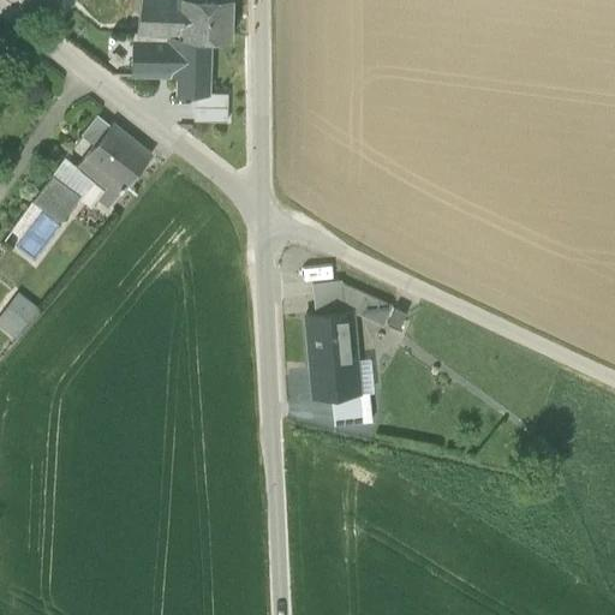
[(103,49),(131,71),(132,39),(120,30),(125,23),(129,16),(108,0),(100,0),(83,23),(108,43),(103,49)]
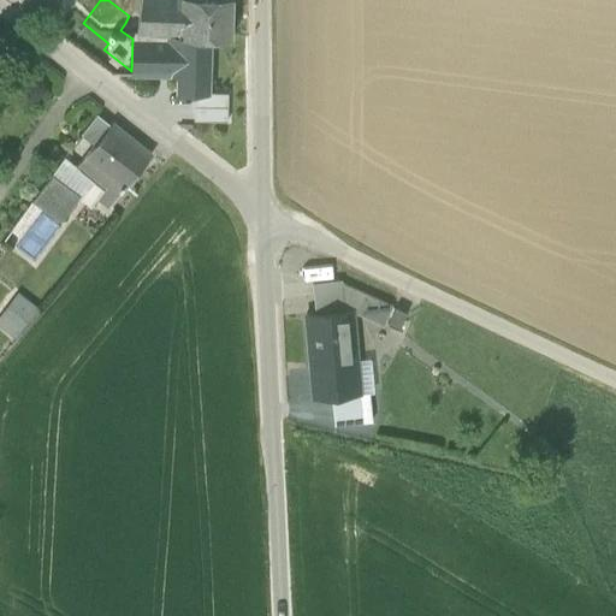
[(167,35),(181,35),(182,0),(141,0),(136,33),(136,34),(167,35)]
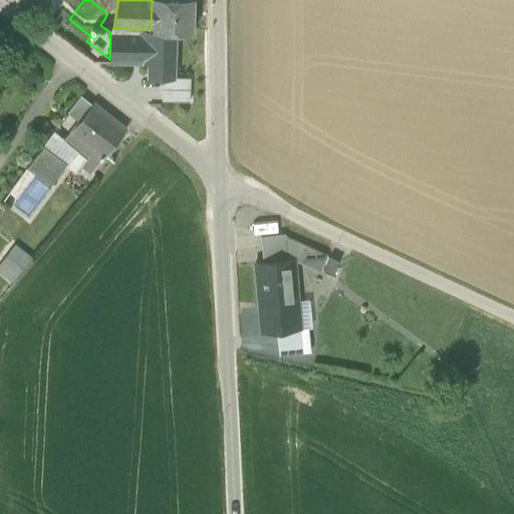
[(152,0),(151,29),(176,30),(193,31),(194,0),(152,0)]
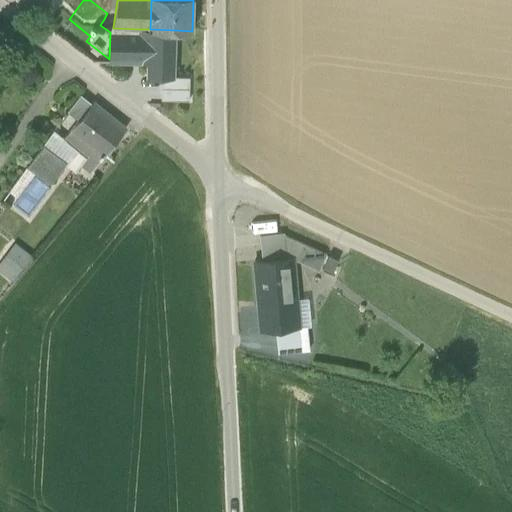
[(109,59),(109,62),(148,63),(148,76),(161,76),(173,76),(175,30),(150,29),(139,29),(113,28),(113,27),(111,27),(110,32),(109,59)]
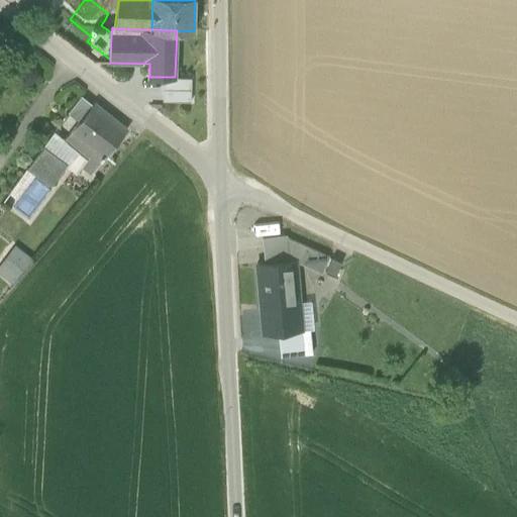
[(163,77),(163,101),(191,102),(192,78),(175,77),(163,77)]
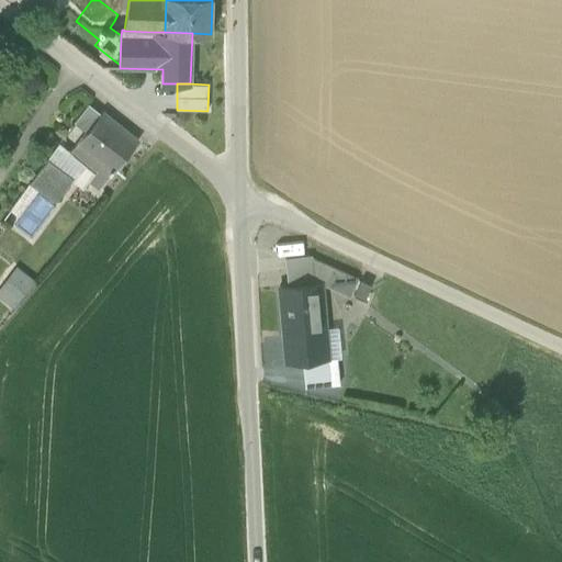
[(69,128),(86,143),(107,117),(88,103),(69,128)]
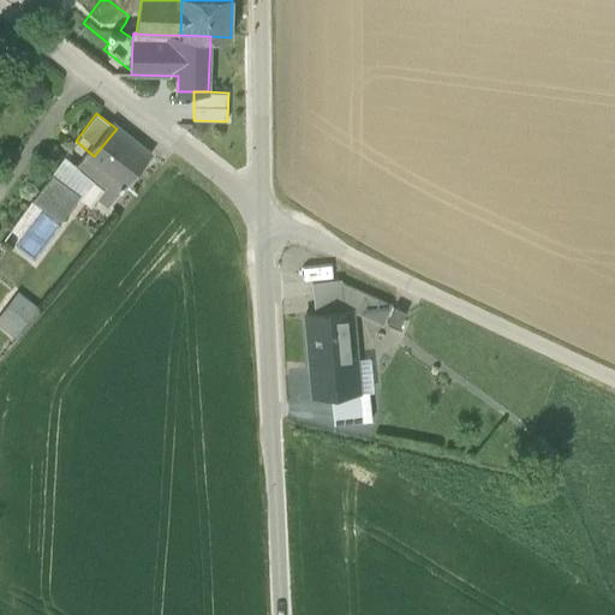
[(102,201),(111,208),(151,157),(117,129),(94,156),(81,173),(95,185),(107,195),(102,201)]
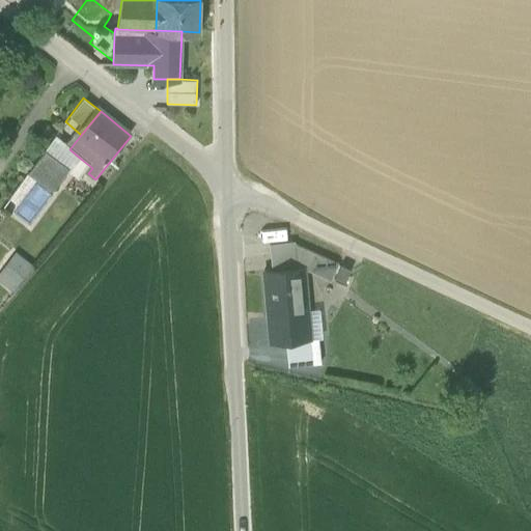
[(27,173),(55,195),(82,160),(70,149),(54,137),(27,173)]
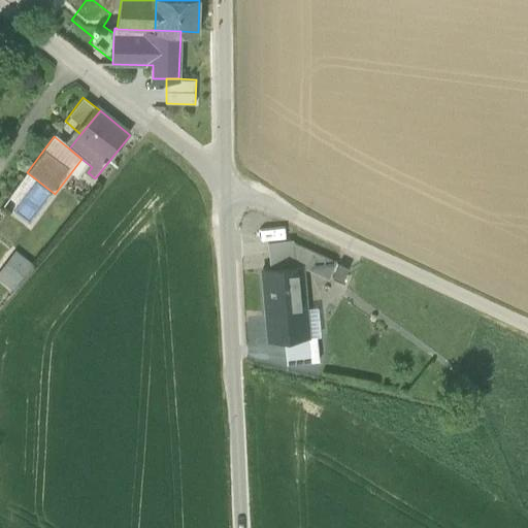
[(278,257),(279,267),(301,265),(300,253),(291,254),(290,241),(290,240),(267,242),(269,257),(278,257)]
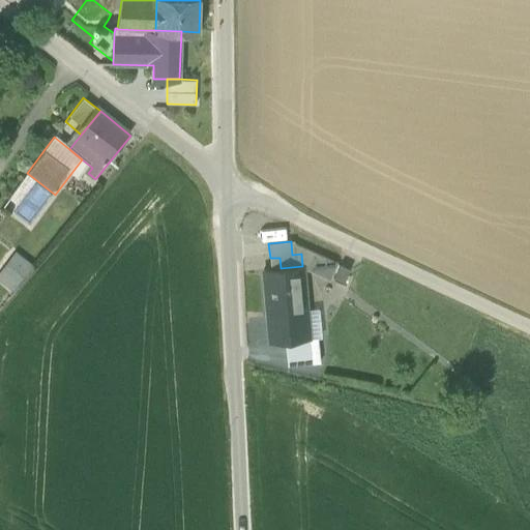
[(336,263),(291,242),(292,255),(301,254),(302,266),(302,267),(329,278),(336,263)]
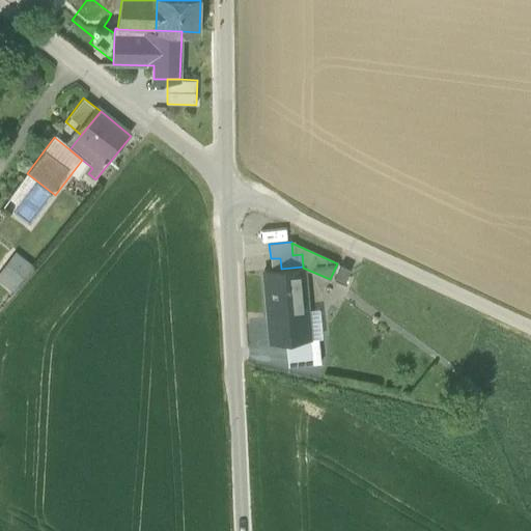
[(0,278),(16,290),(35,264),(17,249),(0,270),(0,278)]
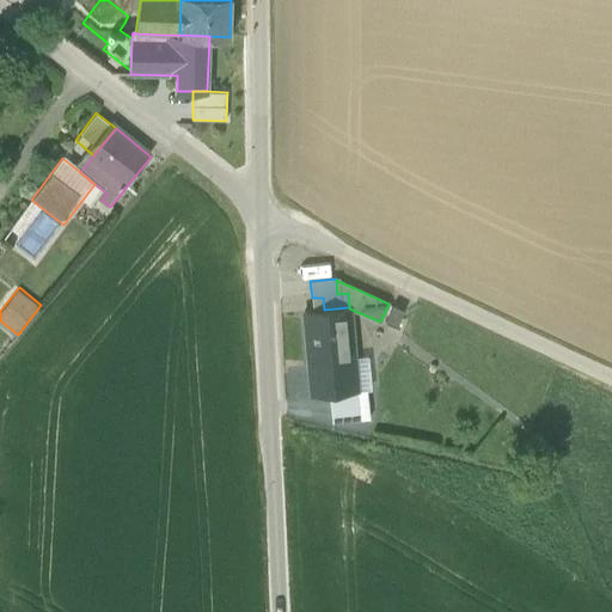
[(349,307),(324,310),(323,298),(312,298),(313,311),(304,312),(308,366),(354,362),(349,308),(349,307)]
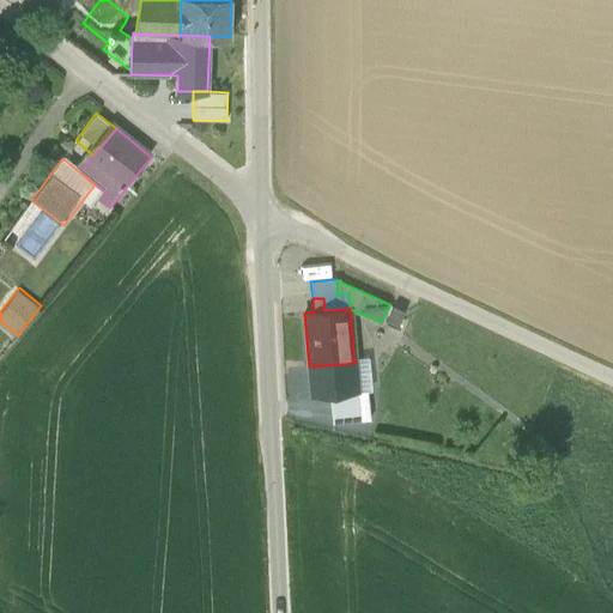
[(406,311),(393,305),(386,322),(399,328),(406,311)]
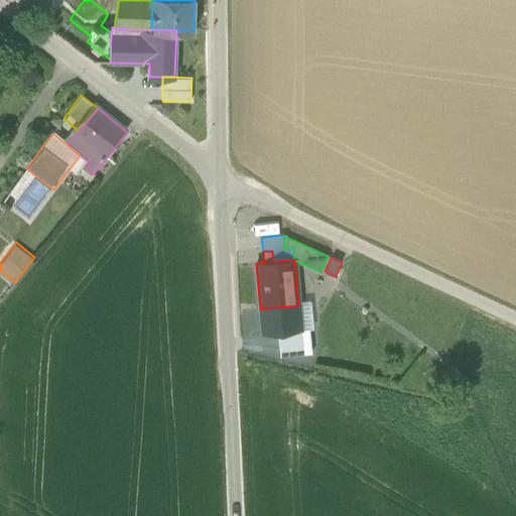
[(310,304),(298,305),(301,330),(313,329),(310,304)]
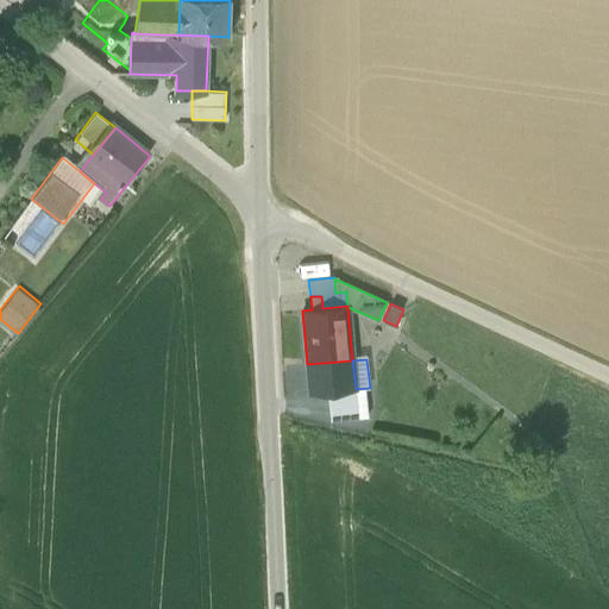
[(352,360),(307,364),(311,393),(327,391),(356,389),(352,360)]
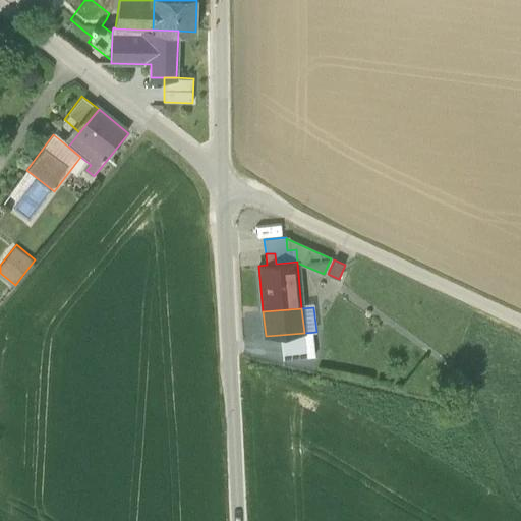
[(306,357),(304,333),(280,335),(283,359),(306,357)]
